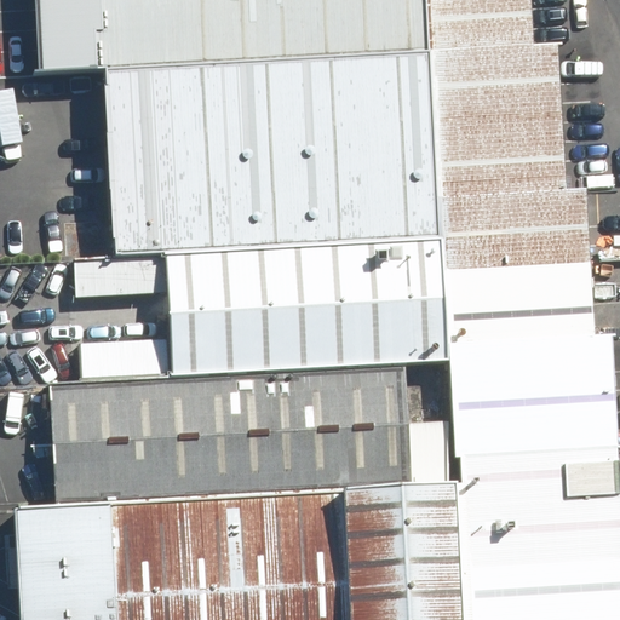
[(420,0),(87,0),(92,73),(103,72),(424,53),(420,0)]
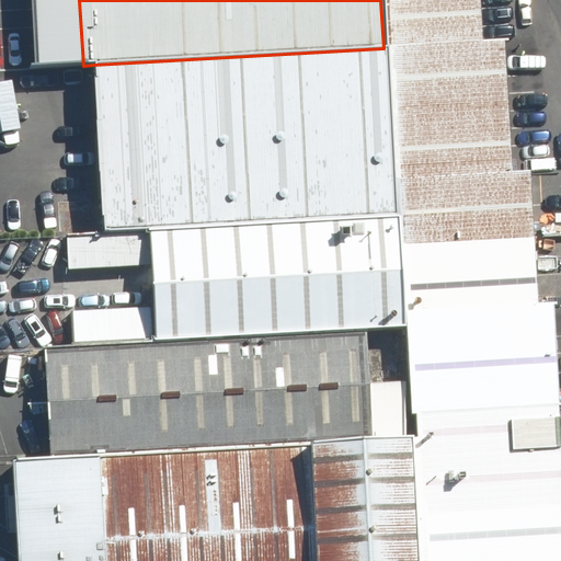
[(479,0),(384,0),(388,48),(482,43),(479,0)]
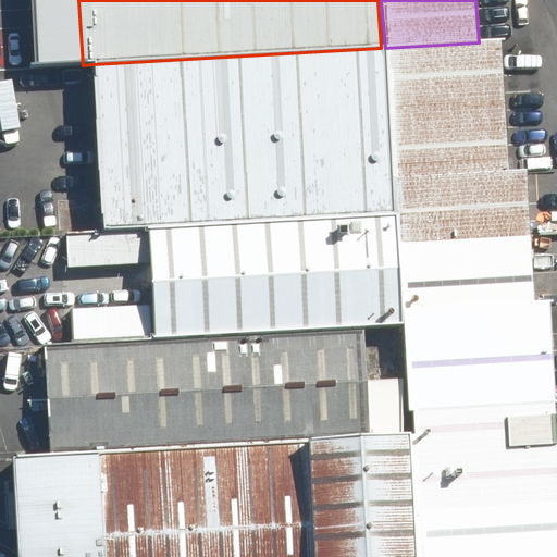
[(479,42),(385,48),(393,180),(506,173),(498,41),(479,42)]
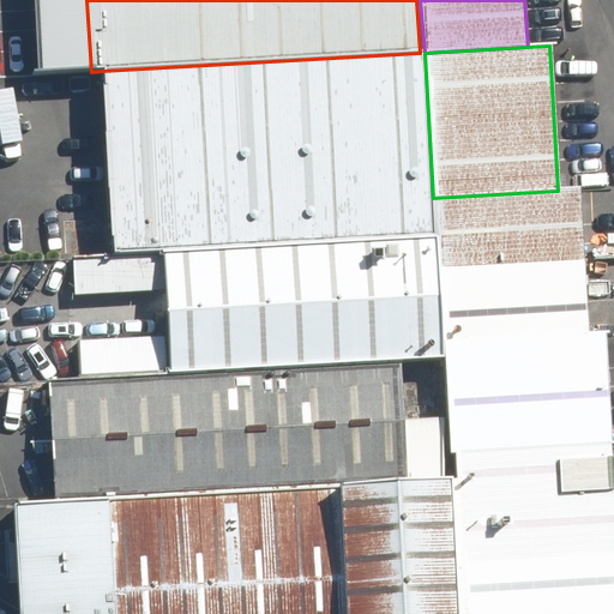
[(431,235),(420,53),(102,71),(113,253),(160,251),(431,235)]
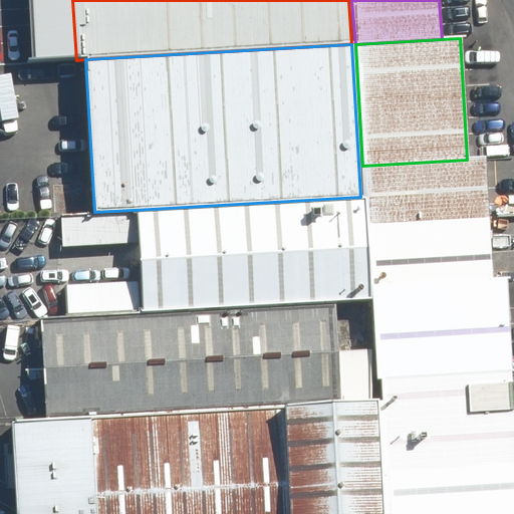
[(467,160),(362,166),(369,286),(490,279),(483,159),(467,160)]
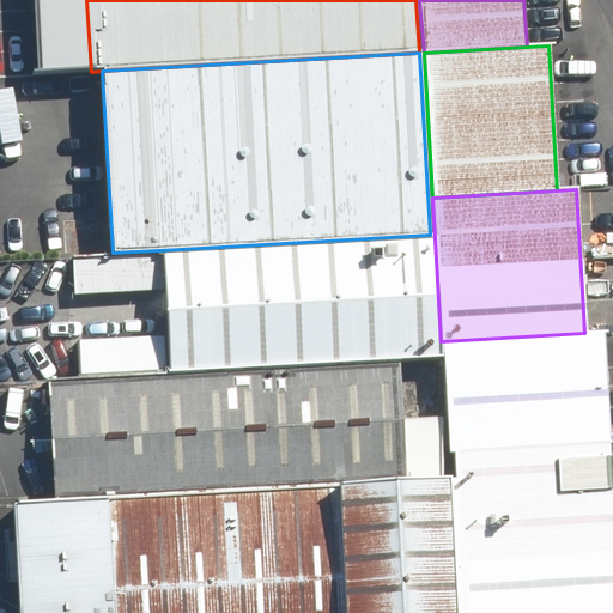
[(437,356),(430,235),(159,250),(167,371),(399,358),(437,356)]
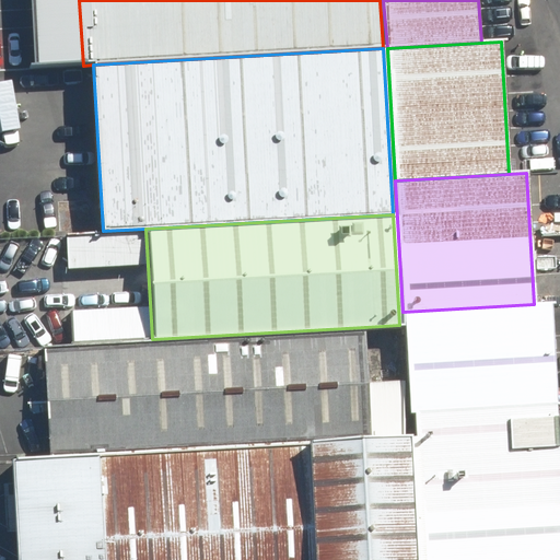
[(534,304),(403,312),(408,415),(417,415),(550,407),(544,304),(534,304)]
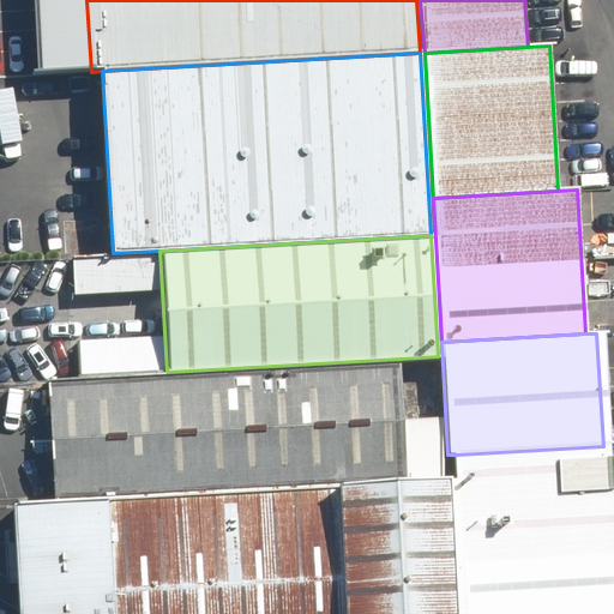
[(407,482),(399,359),(167,372),(44,379),(52,504),(407,482)]
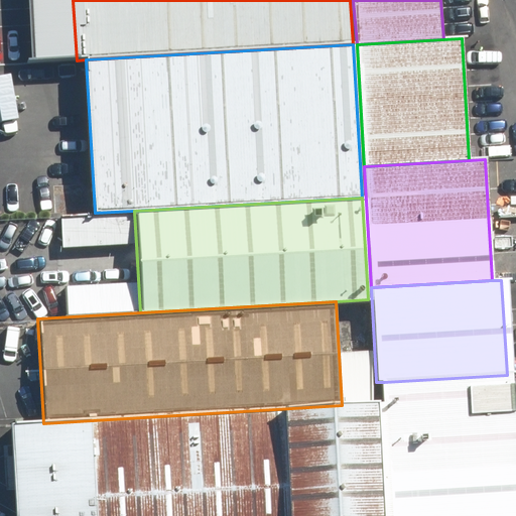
[(514,515),(507,375),(384,382),(391,515),(514,515)]
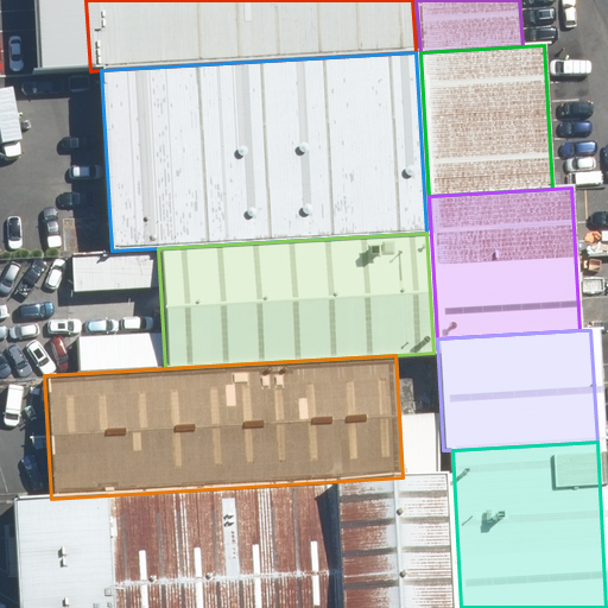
[(403,477),(51,499),(12,501),(17,607),(456,607),(449,475),(403,477)]
